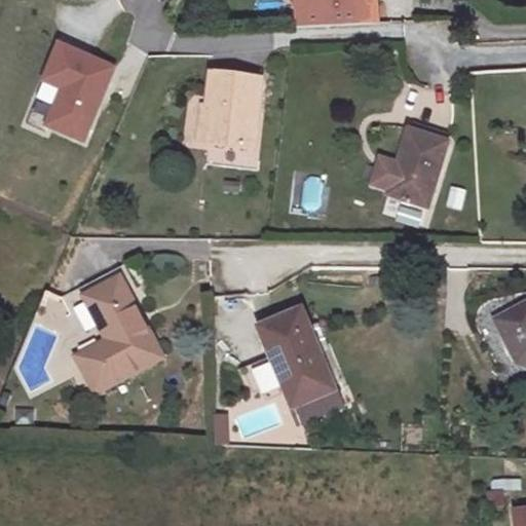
[(310,0),(311,1),(295,2),(296,24),(332,21),(331,0),(338,0),(310,0)]
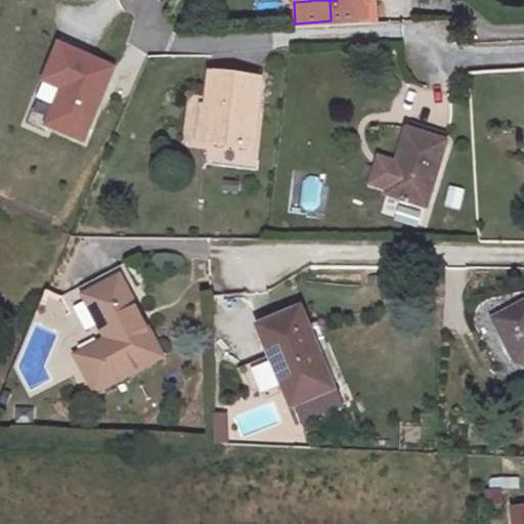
[(337,0),(330,0),(331,20),(362,19),(361,0),(337,0)]
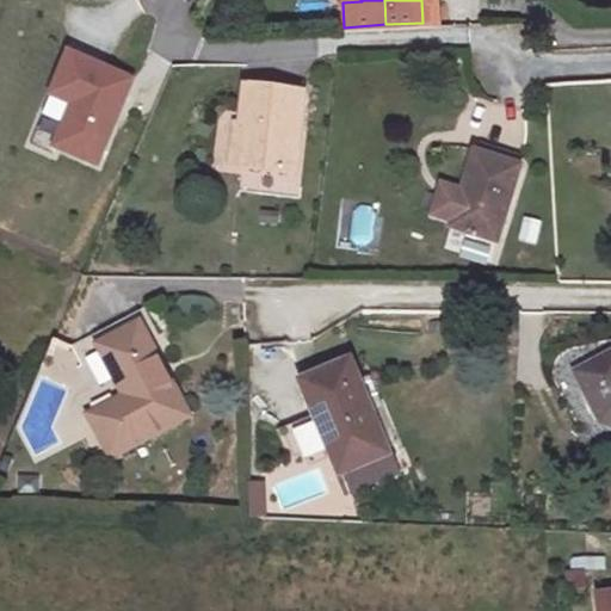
[(53,148),(94,166),(130,84),(68,56),(50,96),(72,105),(63,125),(53,148)]
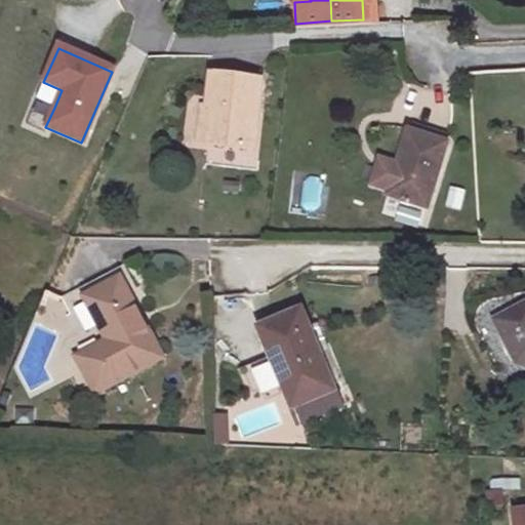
[(258,83),(205,80),(203,113),(211,113),(207,156),(253,161),(258,83)]
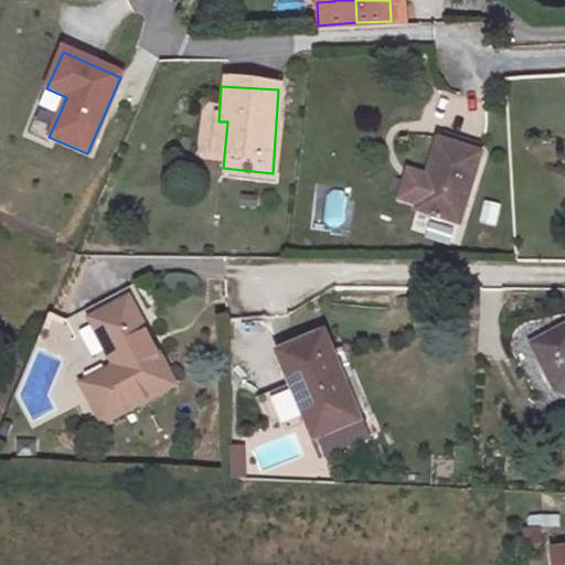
[(66,97),(46,88),(39,107),(59,116),(66,97)]
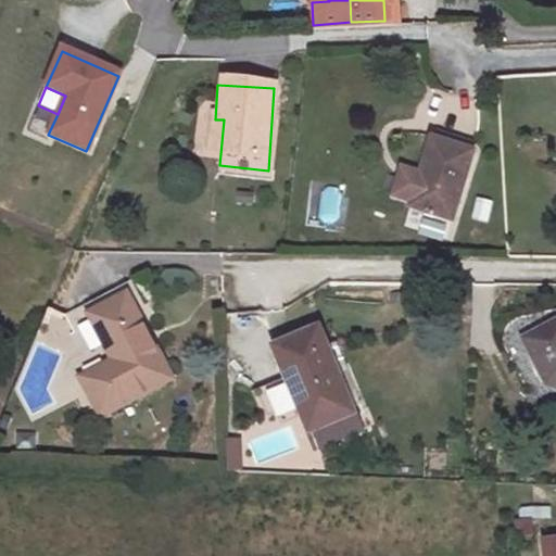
[(406,210),(424,215),(450,223),(471,151),(427,138),(406,210)]
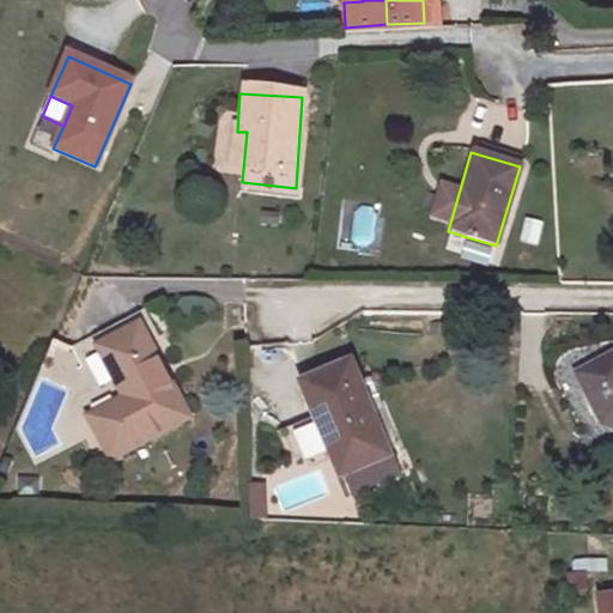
[(525,217),(519,241),(536,247),(544,222),(525,217)]
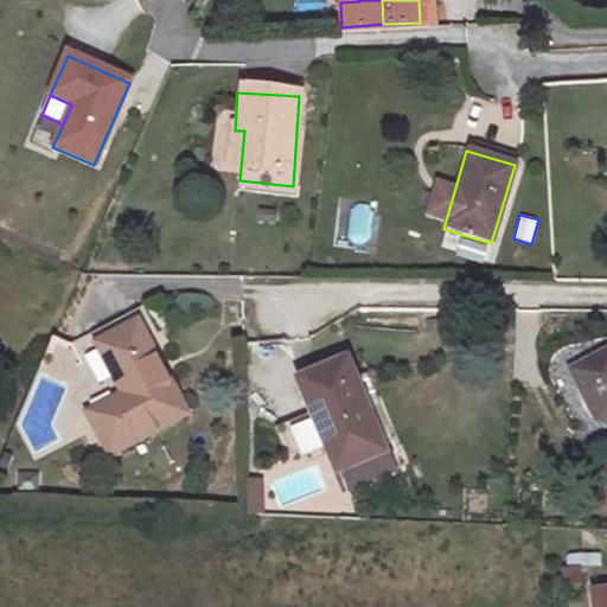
[(183,414),(135,325),(96,346),(120,391),(85,410),(107,452),(183,414)]
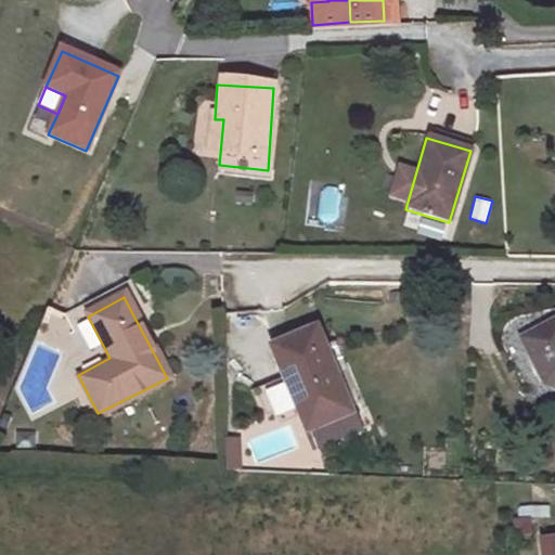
[(549,391),(554,392),(554,323),(523,340),(549,391)]
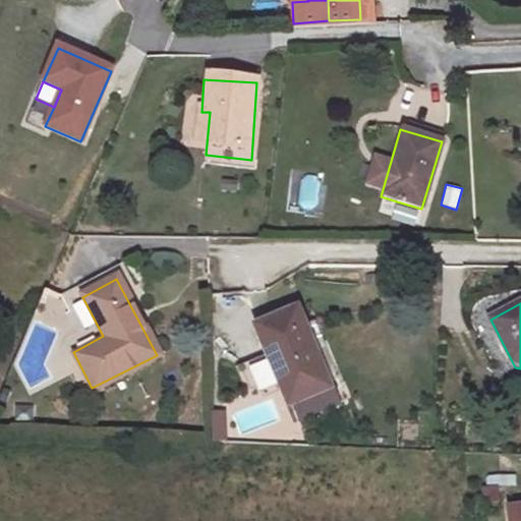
[(303,337),(290,308),(250,327),(264,356),(277,384),(286,403),(328,384),(333,381),(311,334),(303,337)]
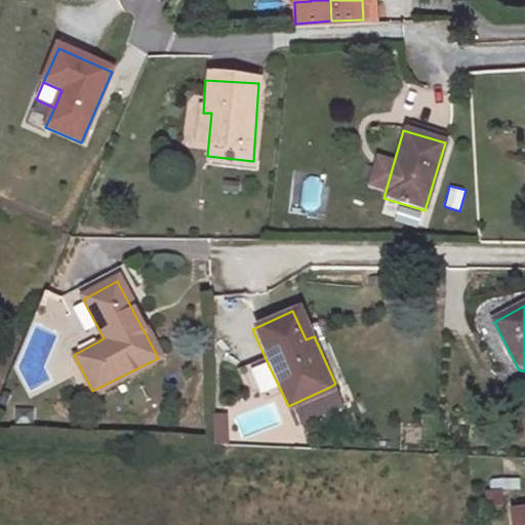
[(279,387),(266,359),(233,373),(246,402),(279,387)]
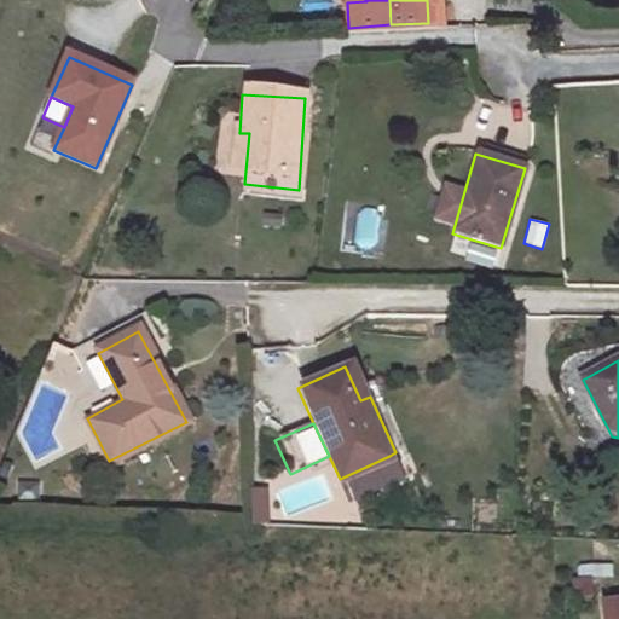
[(389,456),(340,479),(351,502),(400,479),(389,456)]
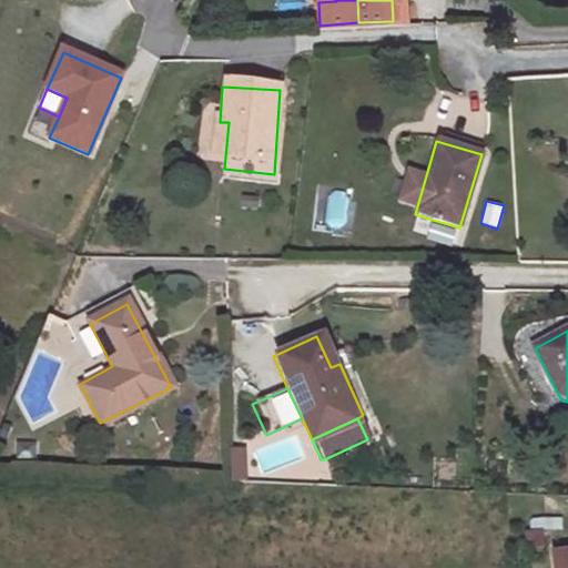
[(254,475),(243,475),(242,503),(253,503),(254,475)]
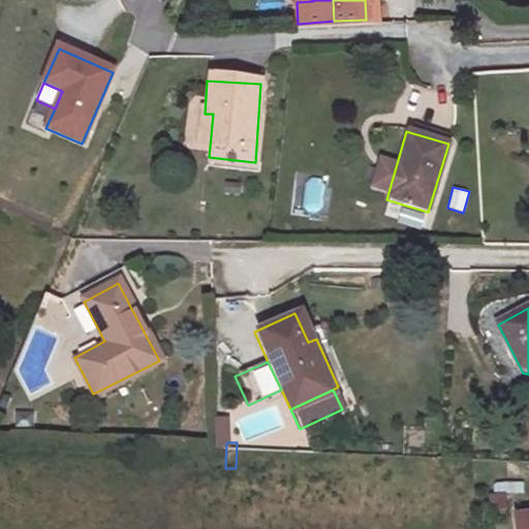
[(492,481),(492,492),(522,493),(522,481),(492,481)]
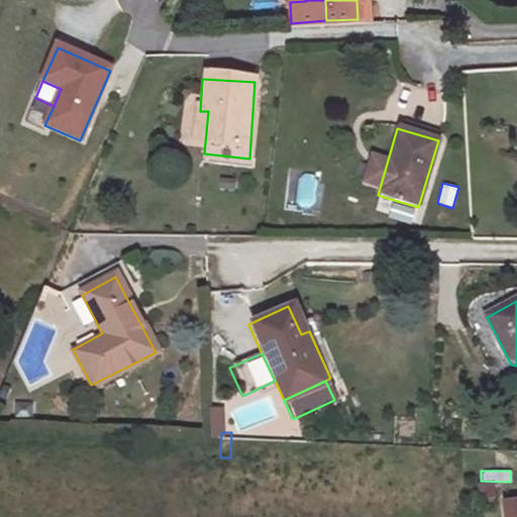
[(516,516),(516,502),(507,503),(508,516),(516,516)]
